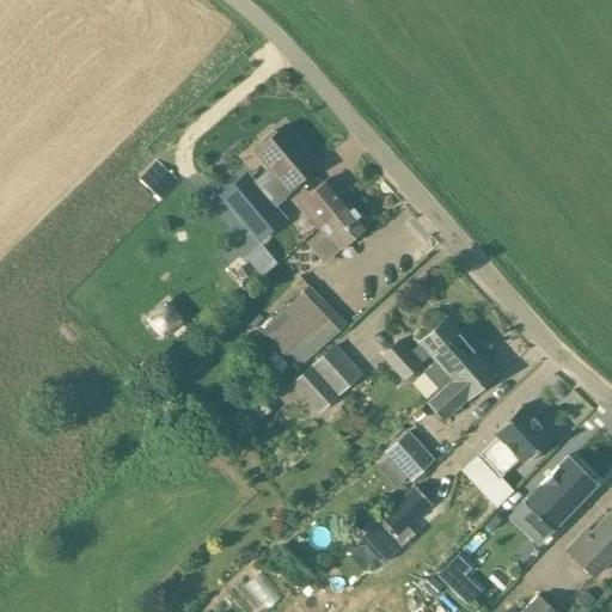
[(285,128),(256,151),(275,173),(269,177),(283,194),(317,166),(285,128)]
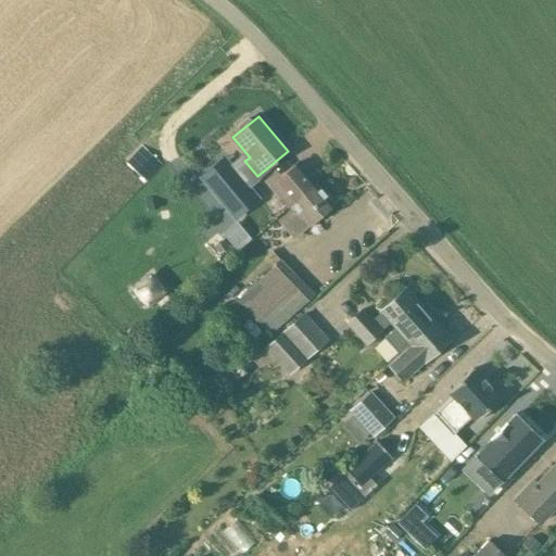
[(299,164),(274,185),(295,211),(281,222),(293,236),(332,203),(299,164)]
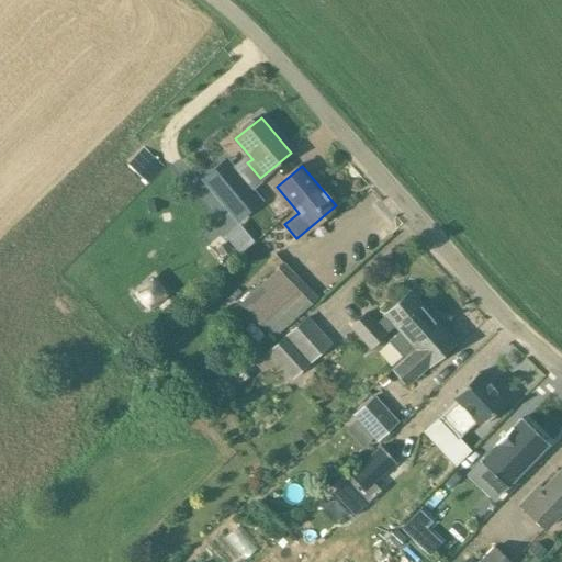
[(239,224),(225,235),(239,253),(253,240),(239,224)]
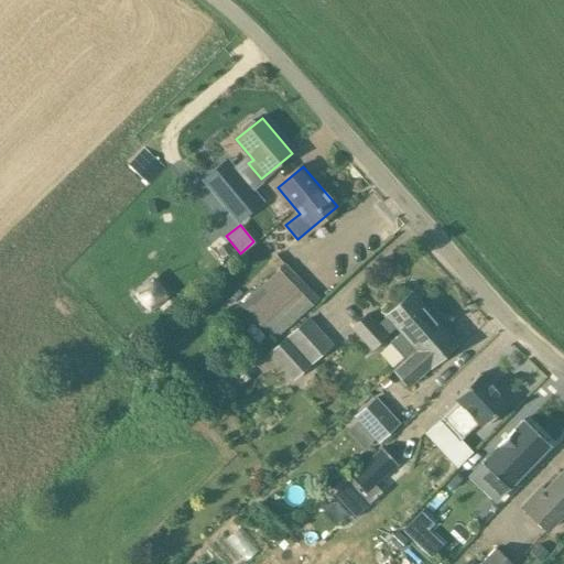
[(320,300),(284,263),(240,305),(275,342),(320,300)]
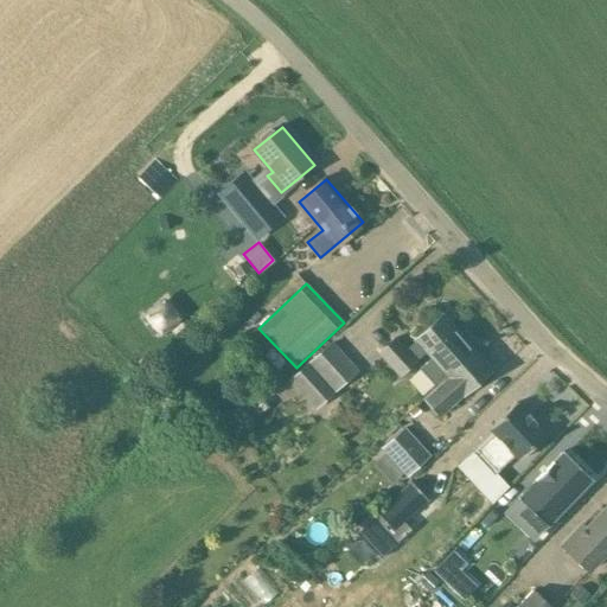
[(163,295),(139,312),(158,340),(181,324),(163,295)]
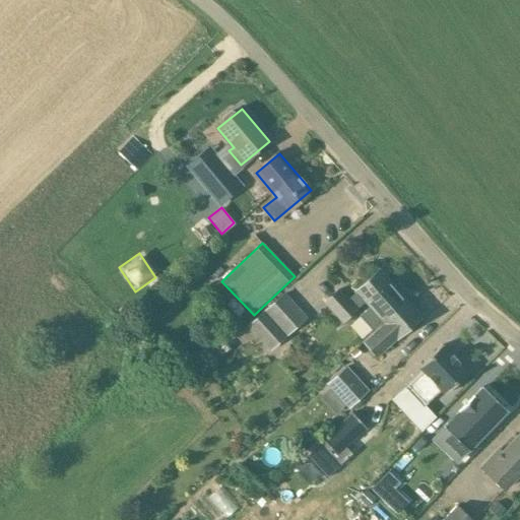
[(364,303),(368,308),(360,316),(373,331),(407,302),(380,270),(347,299),(339,288),(323,302),(341,322),(364,303)]
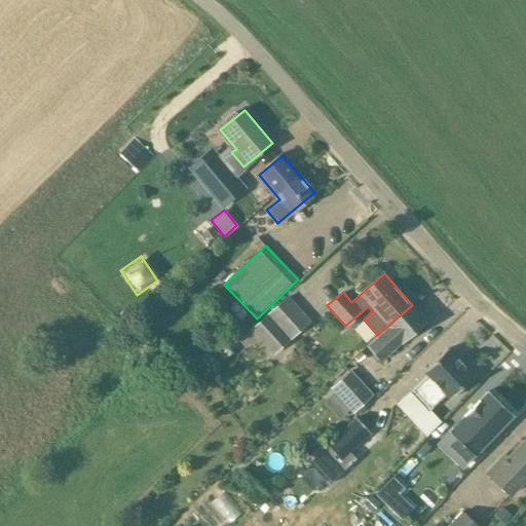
[(310,323),(288,296),(250,329),(272,354),(310,323)]
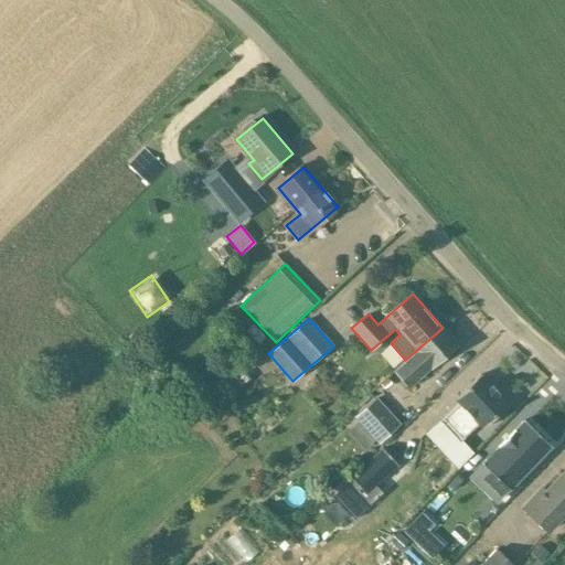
[(457,344),(443,328),(405,360),(394,370),(408,387),(432,368),(430,366),(457,344)]
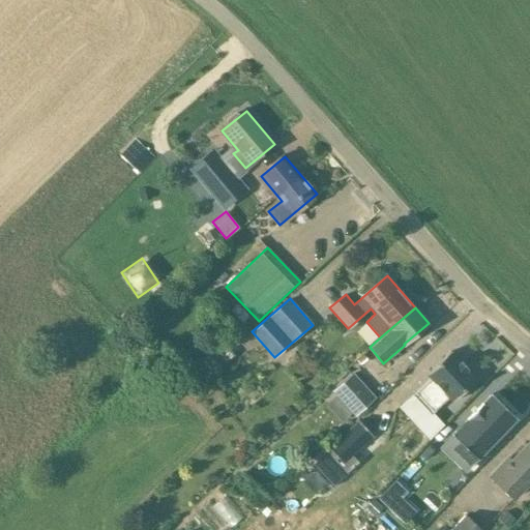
[(430,378),(412,393),(413,394),(415,393),(431,412),(432,413),(433,412),(448,398),(452,402),(476,380),(467,370),(468,369),(467,367),(466,369),(461,362),(462,361),(461,360),(460,361),(450,351),(427,374),(430,378)]
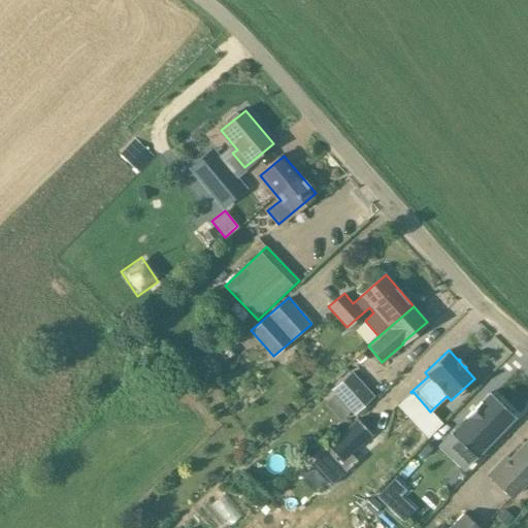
[(375,397),(352,371),(331,390),(354,416),(375,397)]
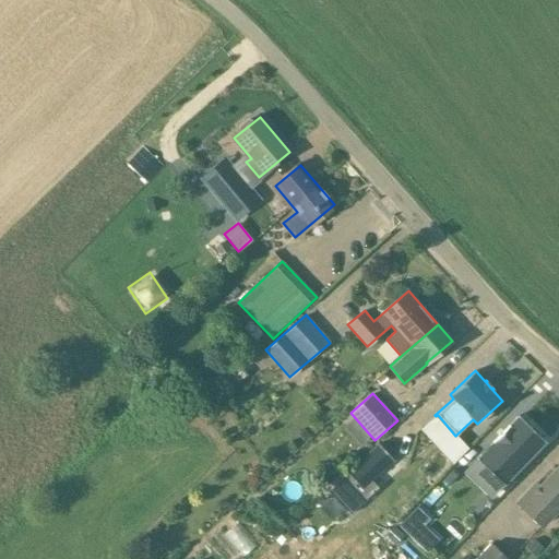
[(504,486),(546,442),(518,415),(476,459),(504,486)]
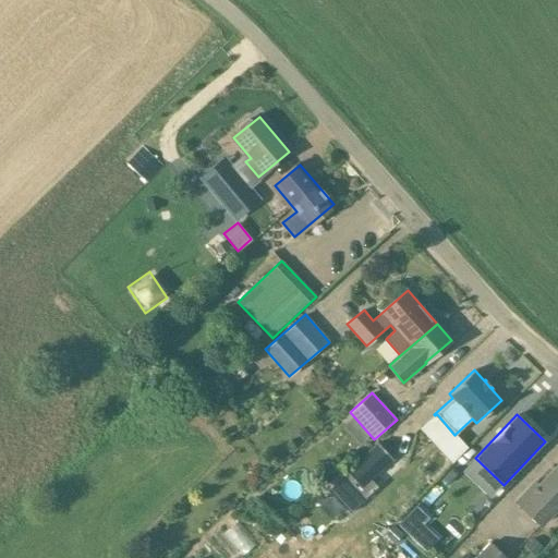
[(455,435),(453,434),(438,450),(452,464),(469,447),(456,434),(455,435)]
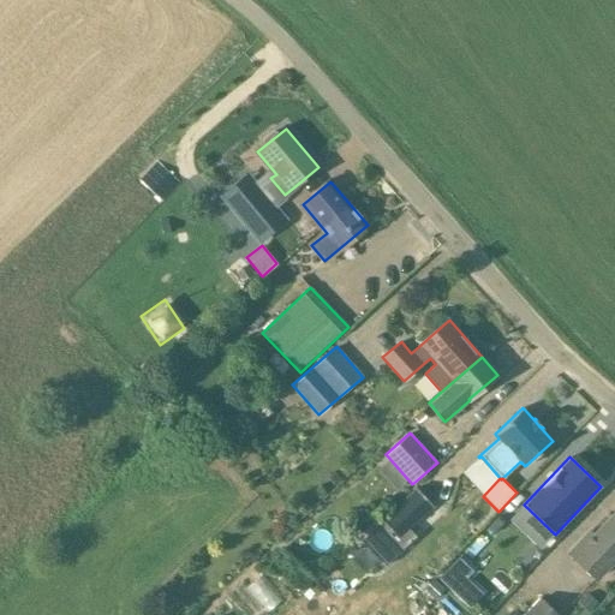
[(416,488),(381,520),(399,539),(434,507),(416,488)]
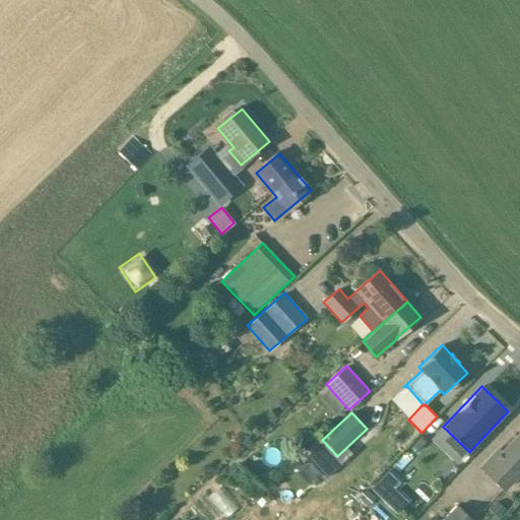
[(494,454),(481,467),(504,489),(519,471),(519,437),(518,436),(498,458),(494,454)]
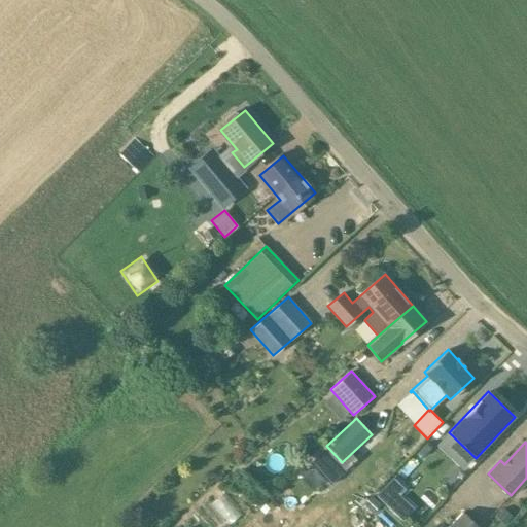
[(406,461),(377,491),(394,508),(423,479),(406,461)]
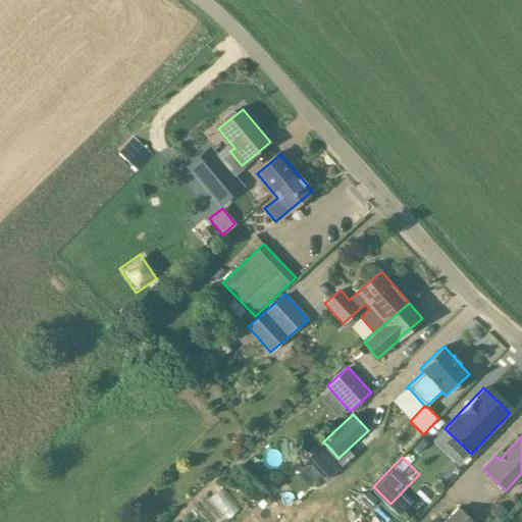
[(366,509),(379,500),(370,487),(358,497),(366,509)]
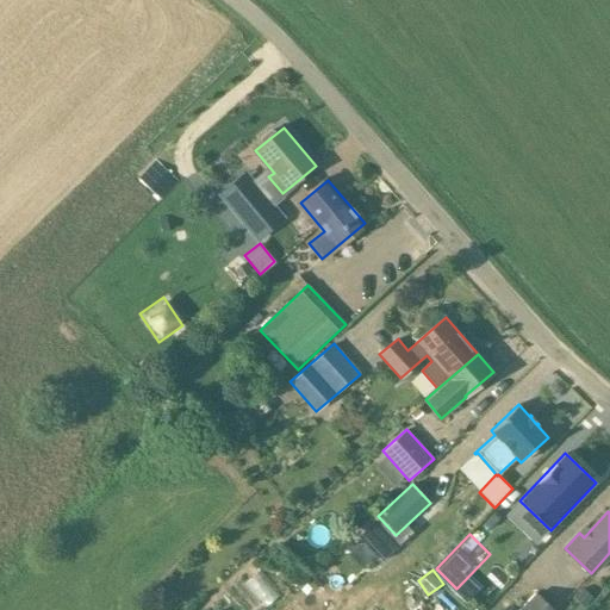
[(259,571),(247,580),(266,604),(278,595),(259,571)]
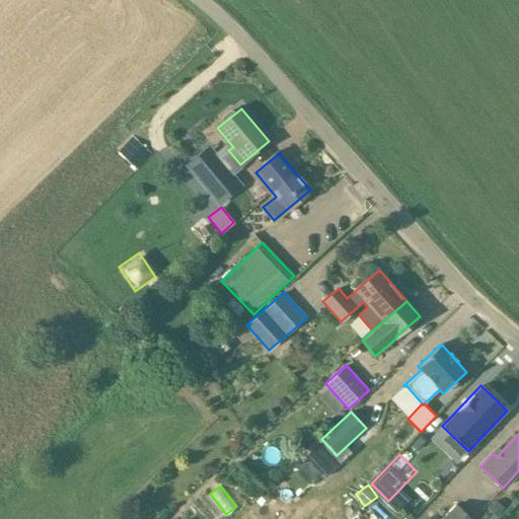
[(471,518),(457,504),(442,518),(471,518)]
